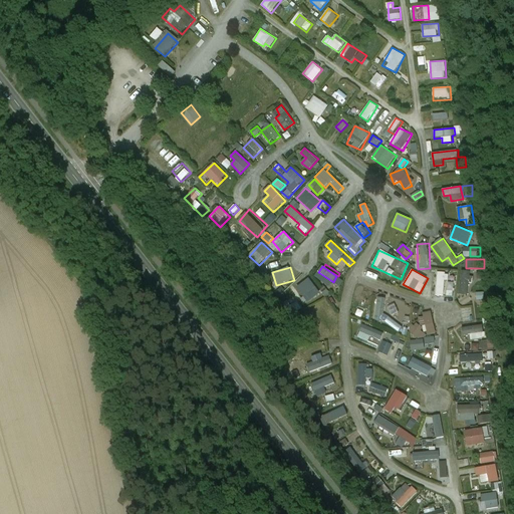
[(461,270),(460,294),(470,294),(472,271),(461,270)]
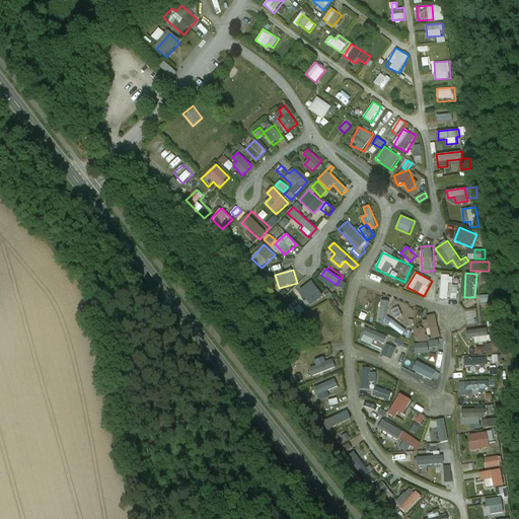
[(458,298),(458,284),(453,284),(453,275),(441,275),(441,298),(458,298)]
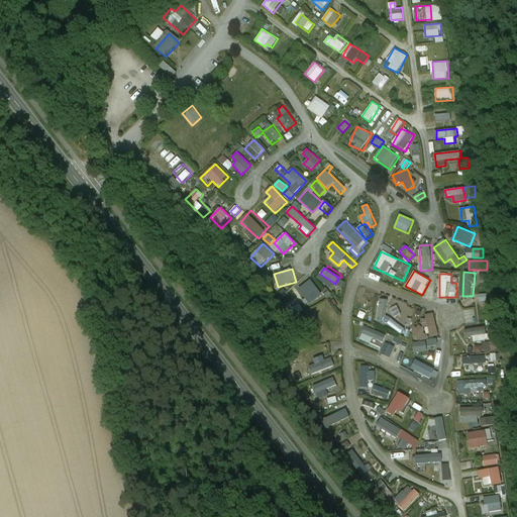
[(311,280),(298,289),(310,305),(323,295),(311,280)]
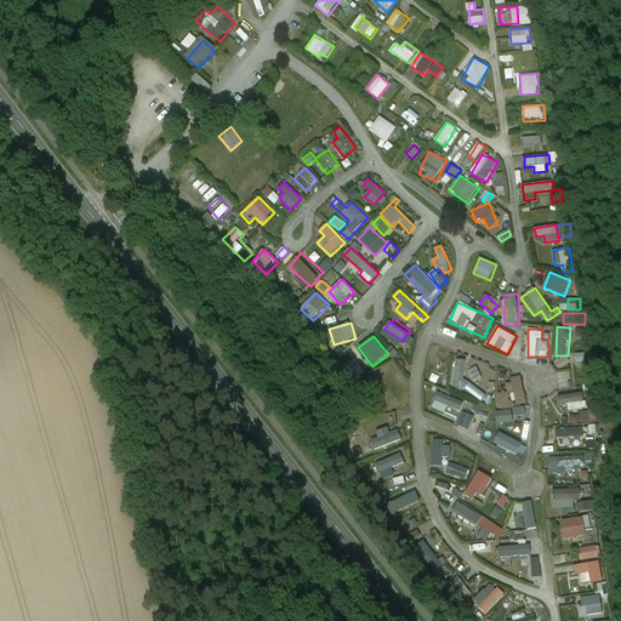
[(576,354),(577,369),(590,369),(588,354),(576,354)]
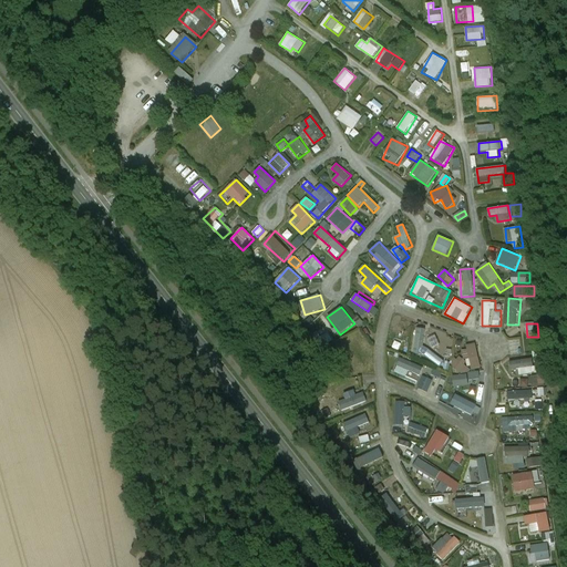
[(423,354),(426,329),(418,328),(414,353),(423,354)]
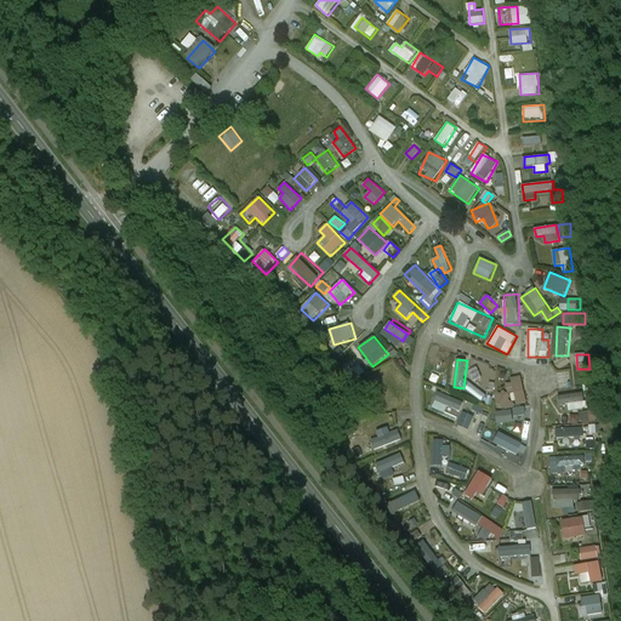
[(472,371),(486,376),(489,366),(474,362),(472,371)]
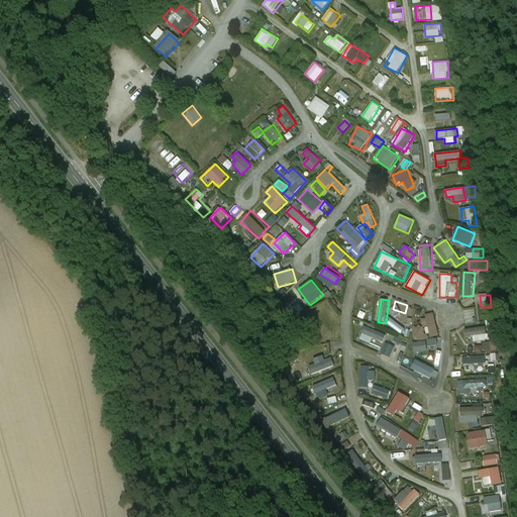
[(290,302),(285,306),(293,317),(304,310),(299,303),(293,307),(290,302)]
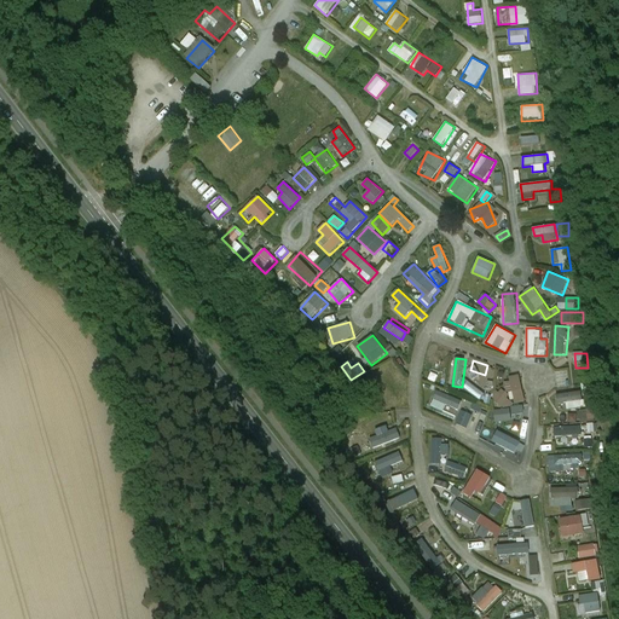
[(495,389),(497,408),(526,403),(520,374),(501,377),(502,387),(495,389)]
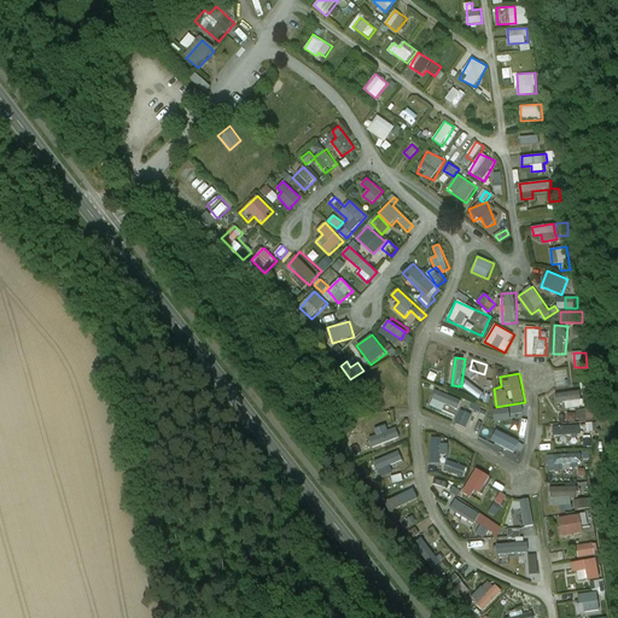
[(465,391),(485,400),(489,391),(468,383),(465,391)]
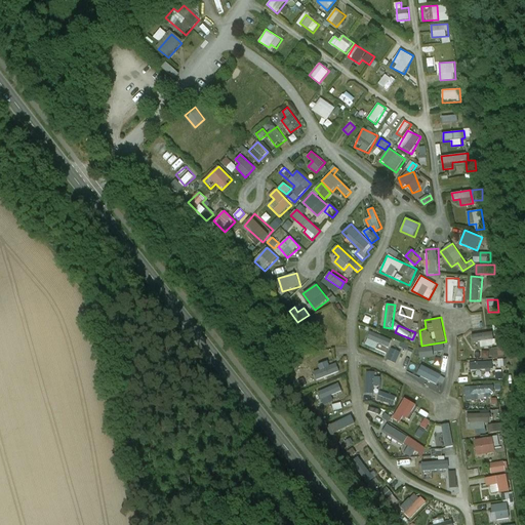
[(370,331),(365,345),(376,350),(378,342),(390,347),(393,339),(370,331)]
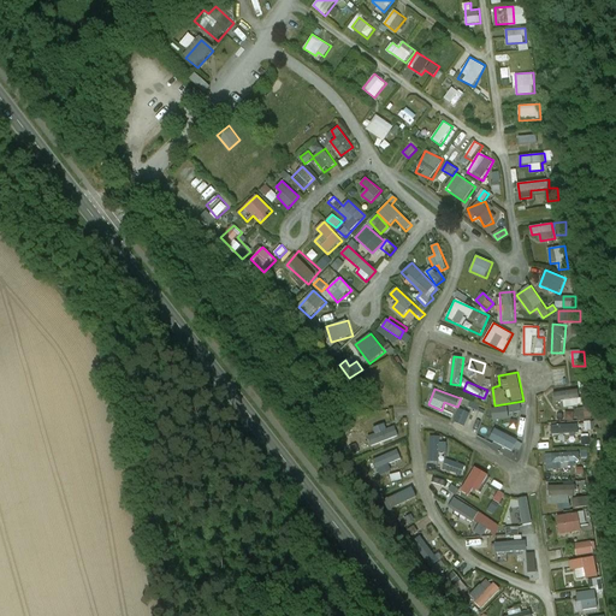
[(564,402),(564,407),(582,406),(581,390),(555,392),(555,402),(564,402)]
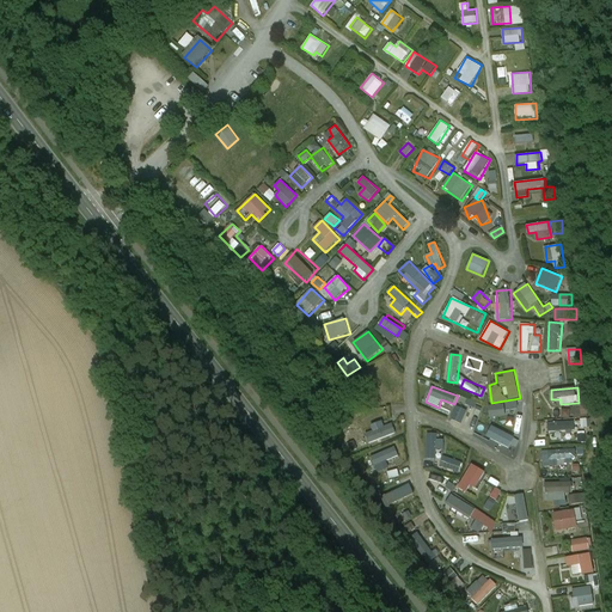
[(489,405),(490,417),(520,411),(518,401),(489,405)]
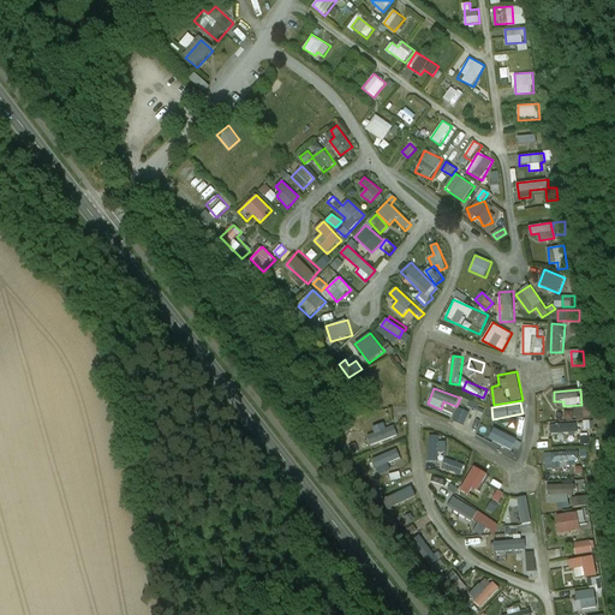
[(459,408),(454,422),(466,427),(471,412),(459,408)]
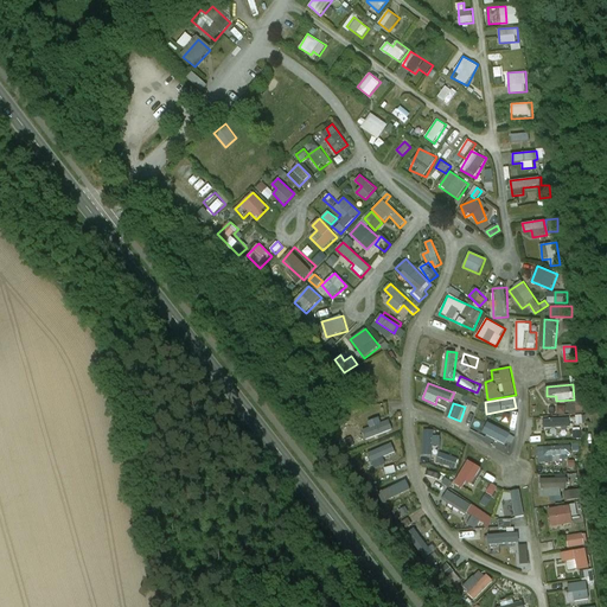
[(570,427),(570,417),(543,420),(544,428),(570,427)]
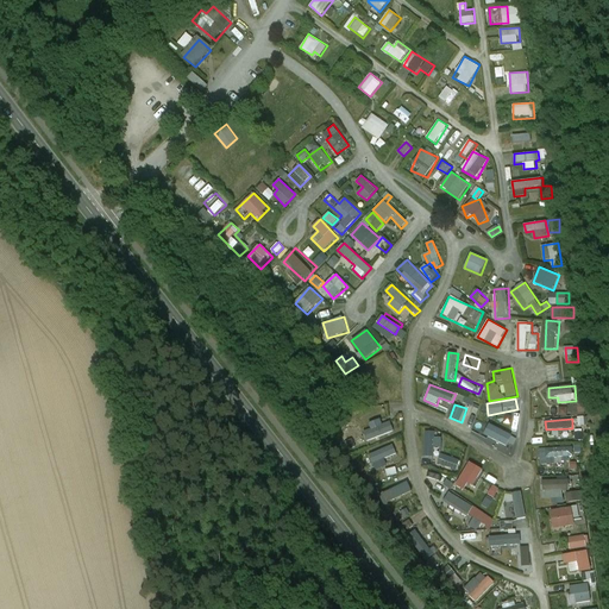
[(368,441),(395,431),(390,421),(364,432),(368,441)]
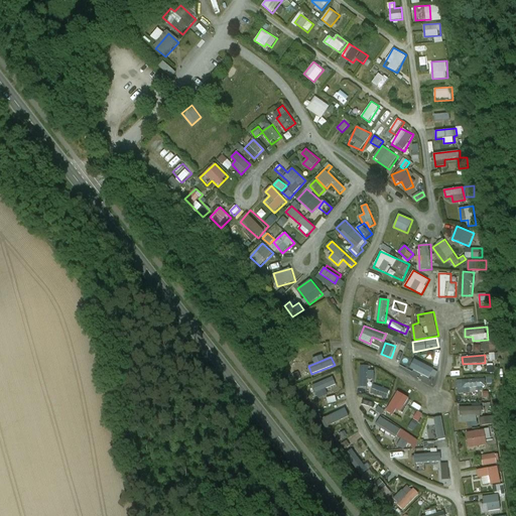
[(434,379),(438,370),(413,360),(409,369),(434,379)]
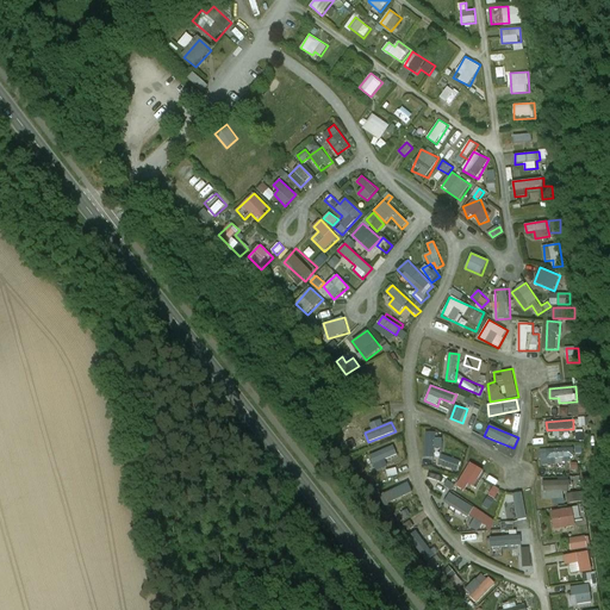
[(423,458),(435,458),(436,433),(423,431),(423,458)]
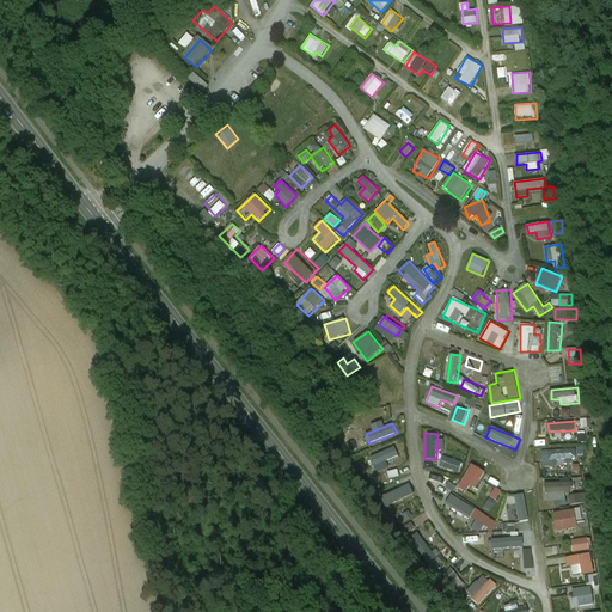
[(375,467),(399,456),(395,446),(371,458),(375,467)]
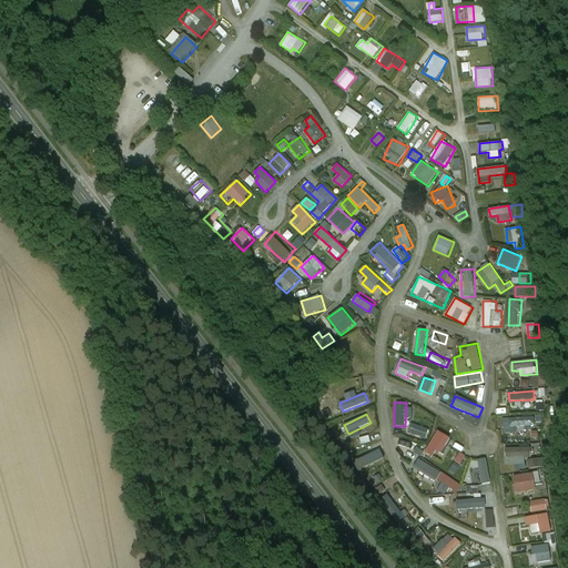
[(536,425),(535,417),(504,418),(504,434),(519,434),(518,426),(536,425)]
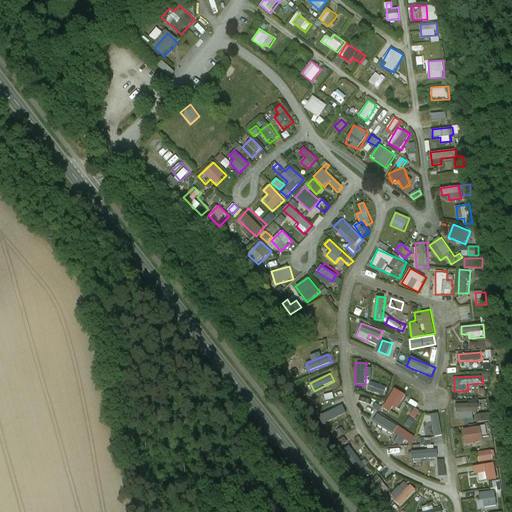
[(370,382),(368,391),(385,394),(387,385),(370,382)]
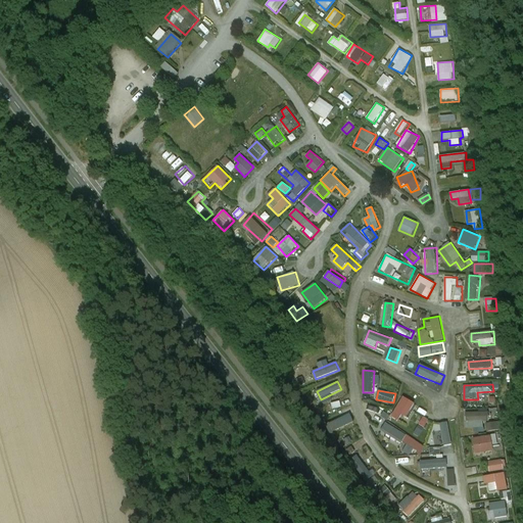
[(398,421),(401,414),(409,418),(416,403),(402,396),(391,418),(398,421)]
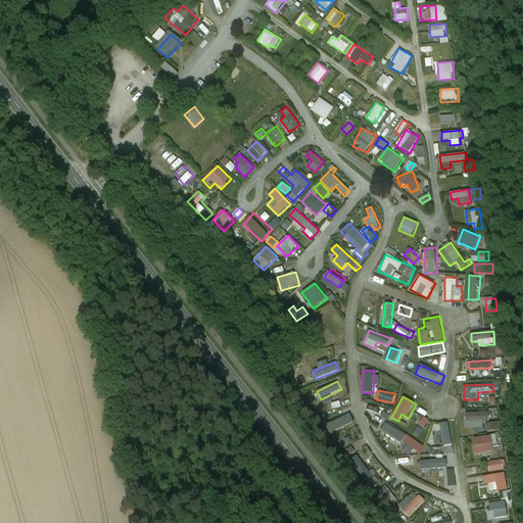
[(484,428),(484,421),(489,421),(489,411),(466,411),(466,428),(484,428)]
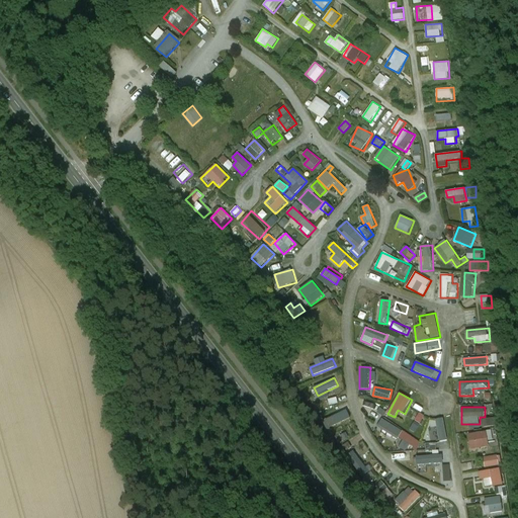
[(347,410),(327,419),(331,428),(351,419),(347,410)]
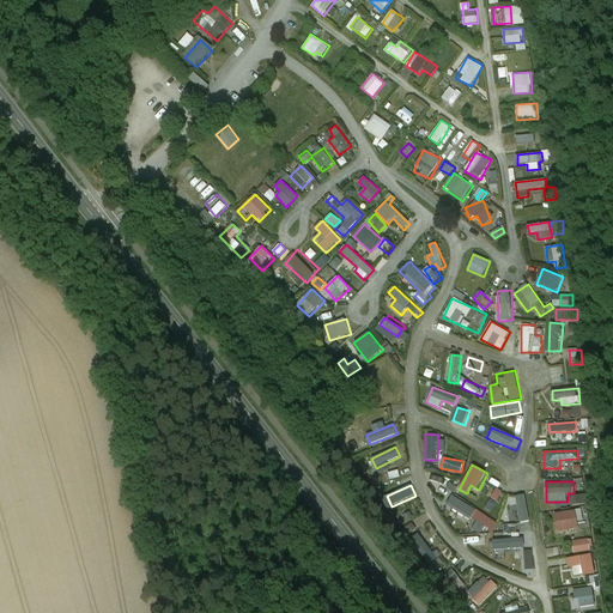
[(496,489),(491,498),(498,502),(503,491),(496,489)]
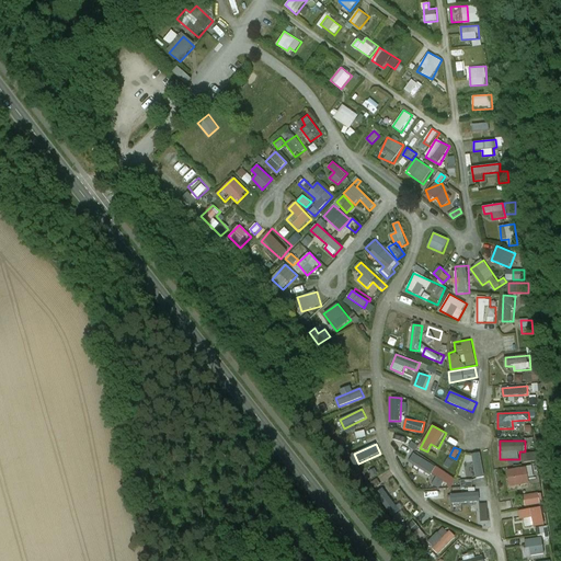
[(431,476),(436,466),(413,453),(408,462),(431,476)]
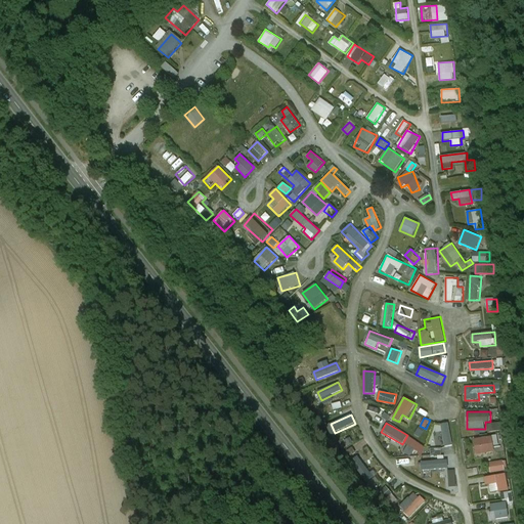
[(441,424),(445,446),(453,445),(449,423),(441,424)]
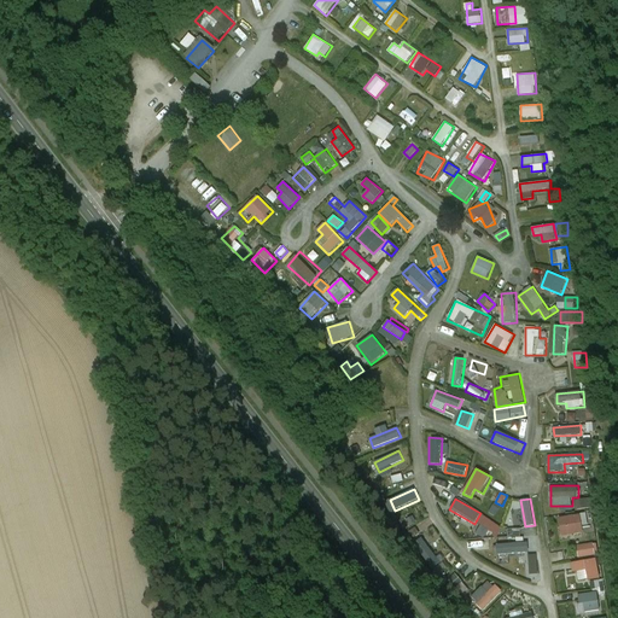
[(576,499),(576,508),(593,508),(592,499),(576,499)]
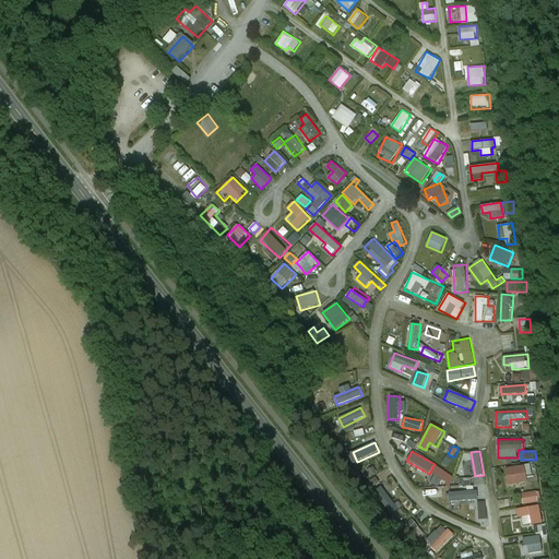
[(447,484),(452,477),(436,465),(431,472),(447,484)]
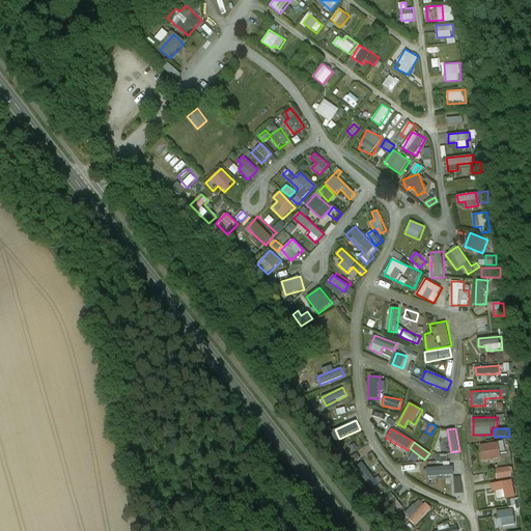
[(481,460),(501,458),(499,442),(479,444),(481,460)]
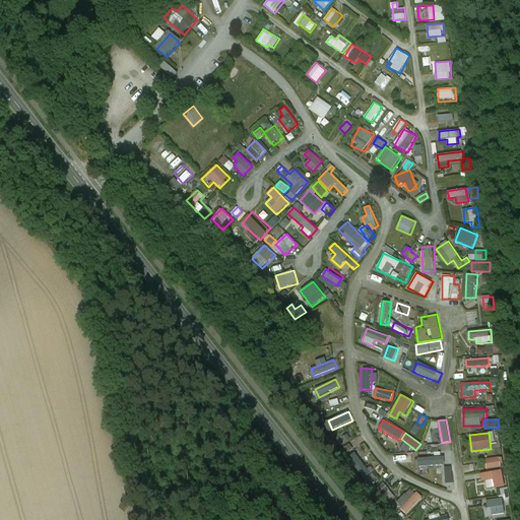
[(504,466),(502,456),(484,460),(488,470),(504,466)]
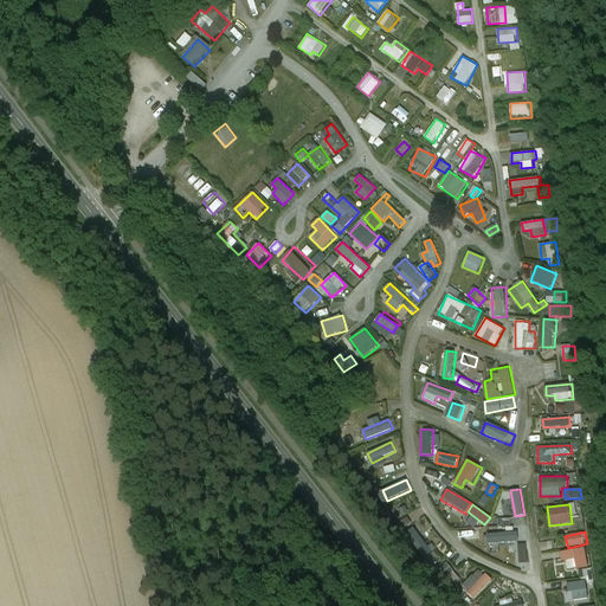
[(586,549),(563,550),(565,571),(579,569),(579,578),(593,577),(592,567),(587,568),(586,549)]
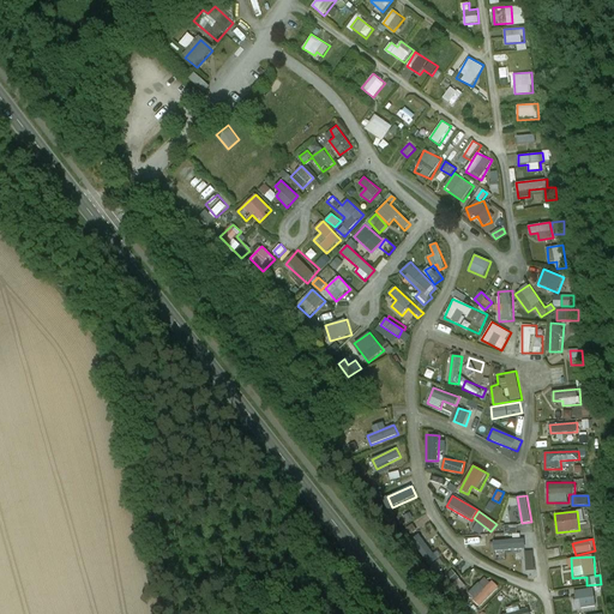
[(575,590),(576,608),(596,608),(595,590),(575,590)]
